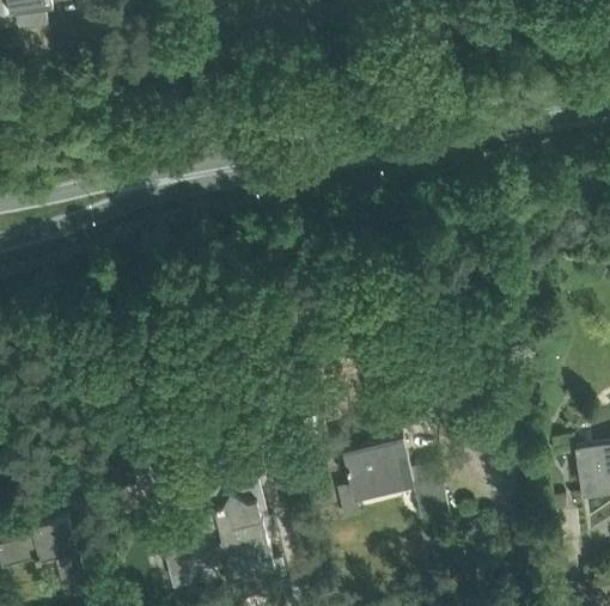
[(0,30),(17,28),(14,13),(44,8),(46,8),(52,7),(49,0),(0,0),(0,30)]
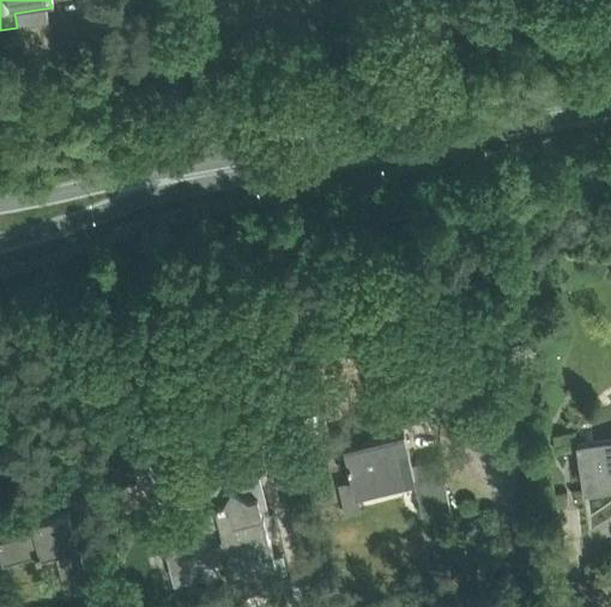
[(17,28),(47,23),(44,8),(14,13),(17,28)]
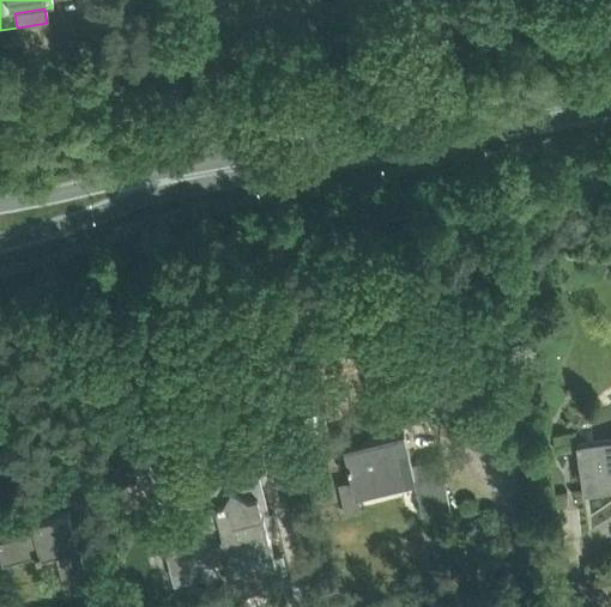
[(19,41),(49,36),(47,23),(17,28),(19,41)]
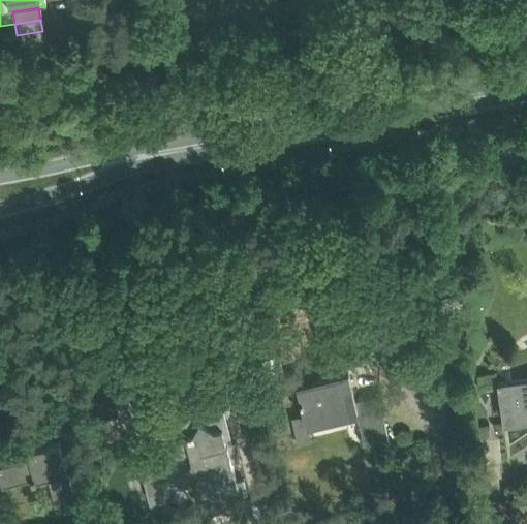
[(347,378),(296,390),(302,419),(304,428),(305,428),(354,415),(363,449),(386,442),(376,399),(353,405),(347,378)]
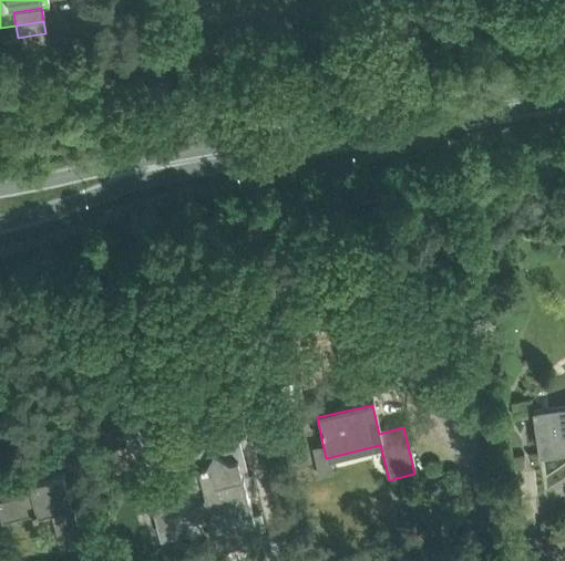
[(564,412),(536,416),(534,417),(535,418),(541,463),(564,459),(564,412)]
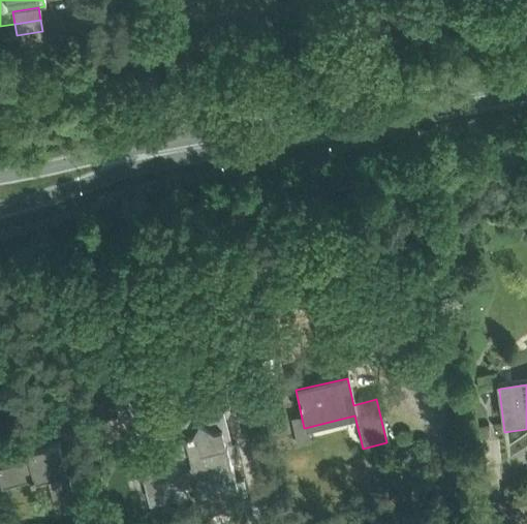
[(184,409),(208,404),(205,392),(181,397),(184,409)]
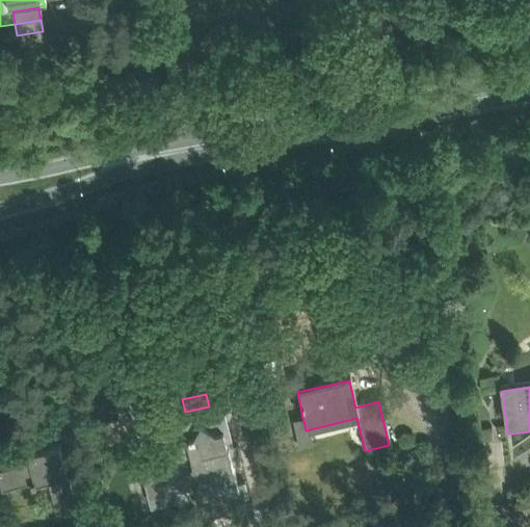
[(226,451),(216,413),(188,420),(192,441),(185,442),(190,462),(163,468),(162,467),(161,467),(162,471),(146,475),(153,506),(173,501),(170,495),(196,489),(197,493),(196,494),(199,503),(203,502),(207,516),(219,512),(218,507),(247,500),(243,485),(236,488),(231,469),(240,467),(236,449),(226,451)]
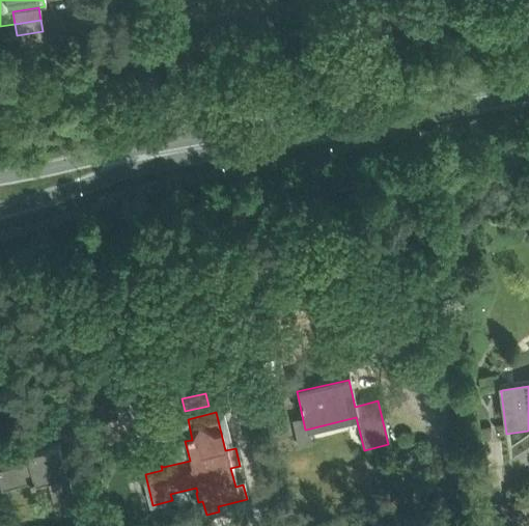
[(28,464),(0,470),(0,487),(1,491),(29,483),(30,488),(34,487),(34,486),(47,482),(53,508),(55,517),(75,511),(73,503),(66,476),(72,475),(67,460),(61,462),(57,447),(46,450),(26,455),(28,464)]
